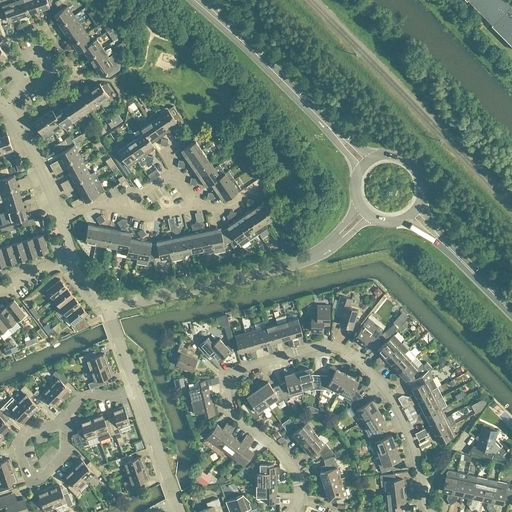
[(28,14),(23,0),(15,0),(13,1),(18,17),(28,14)]
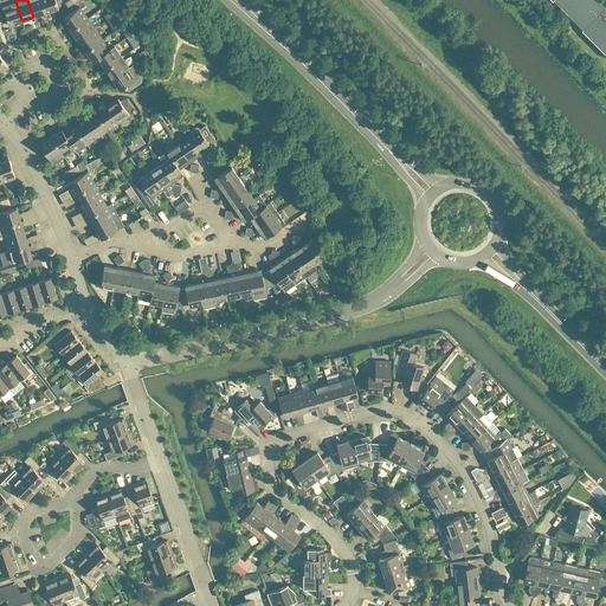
[(46,12),(42,0),(27,0),(33,17),(46,12)]
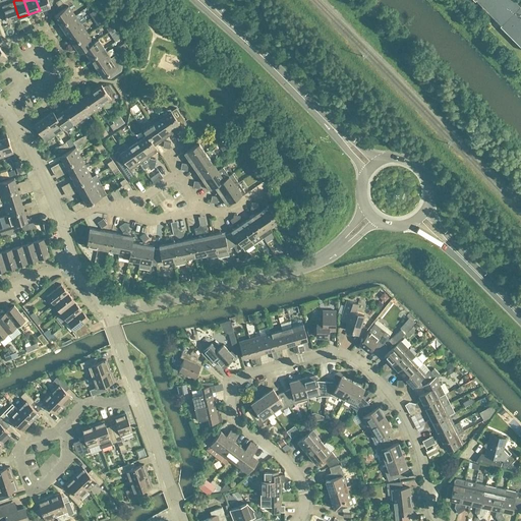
[(36,0),(40,10),(50,6),(48,0),(36,0)]
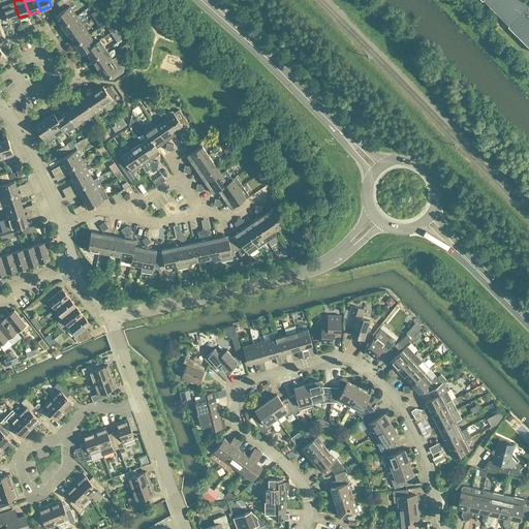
[(484,0),(508,25),(528,5),(522,0),(484,0)]
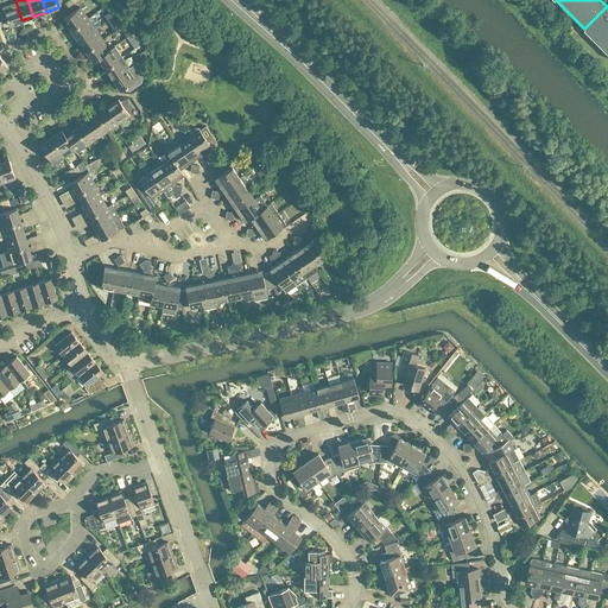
[(21,20),(16,1),(2,6),(10,25),(21,20)]
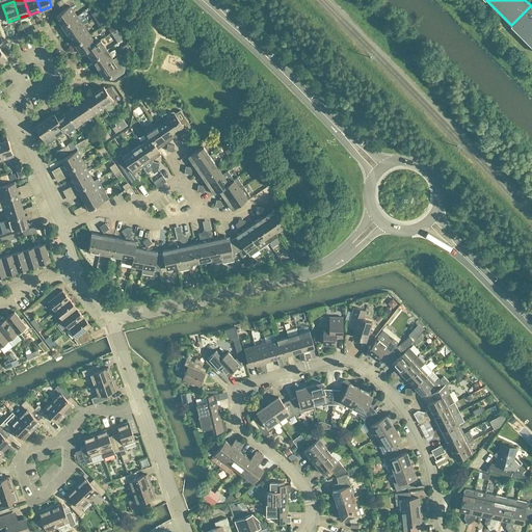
[(531,3),(531,5),(511,25),(510,26),(531,47),(531,3)]
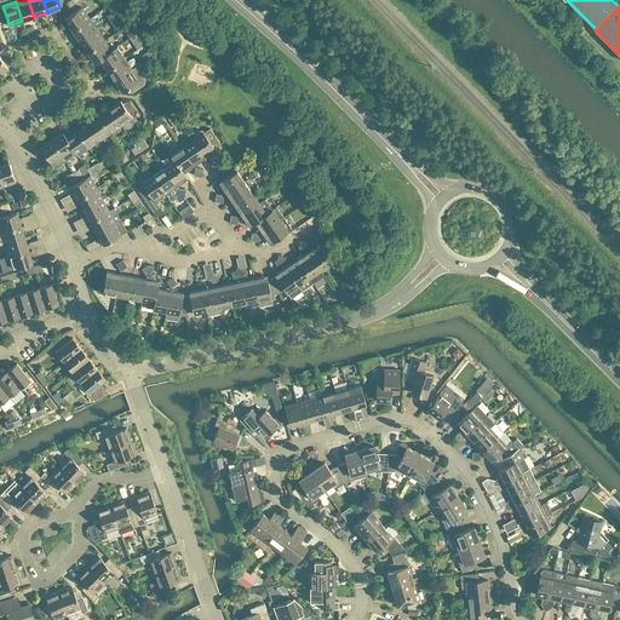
[(73,30),(90,18),(82,7),(64,18),(73,30)]
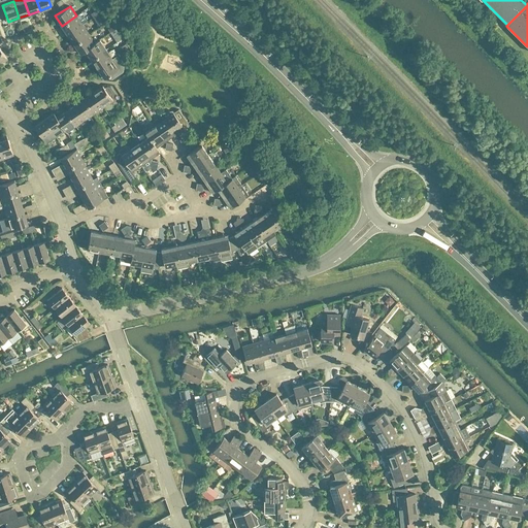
[(68,35),(83,25),(76,15),(62,26),(68,35)]
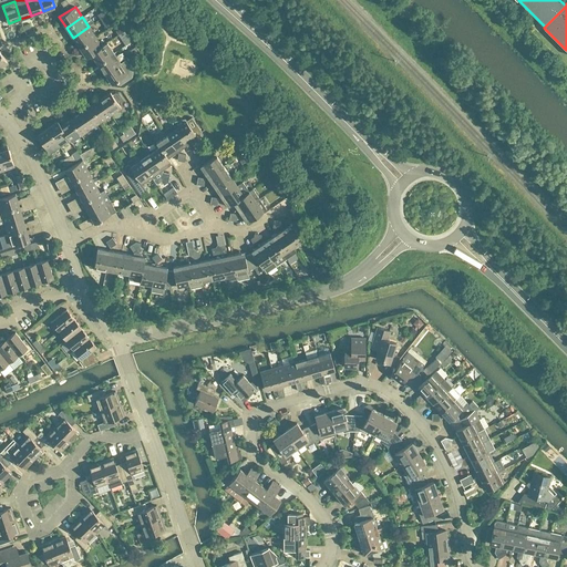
[(80,48),(95,37),(89,27),(73,38),(80,48)]
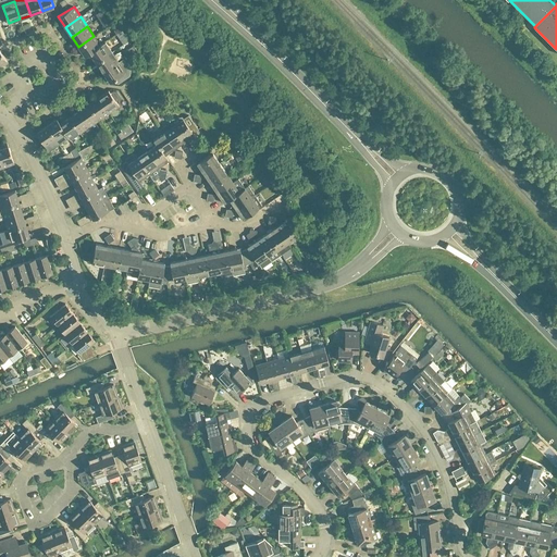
[(89,52),(100,46),(100,45),(94,36),(78,47),(85,57),(90,53),(89,52)]
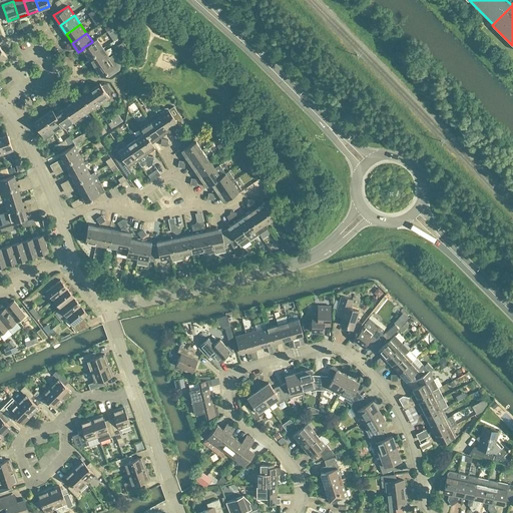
[(89,57),(103,48),(96,38),(92,41),(92,42),(82,48),(83,49),(89,57)]
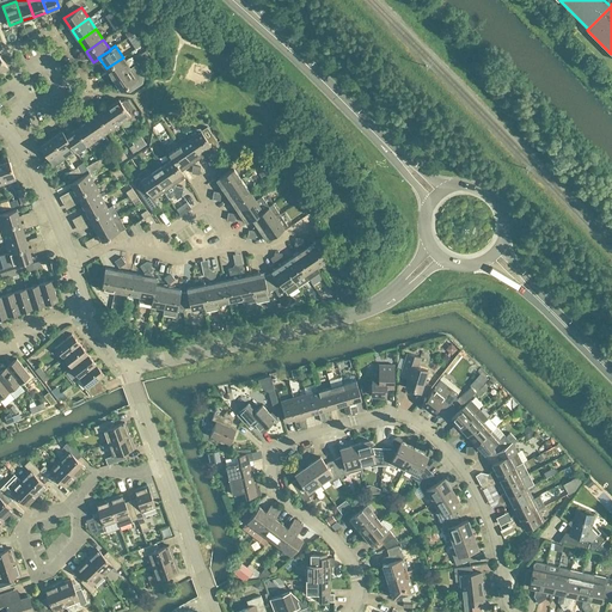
[(114,79),(130,67),(123,57),(106,68),(114,79)]
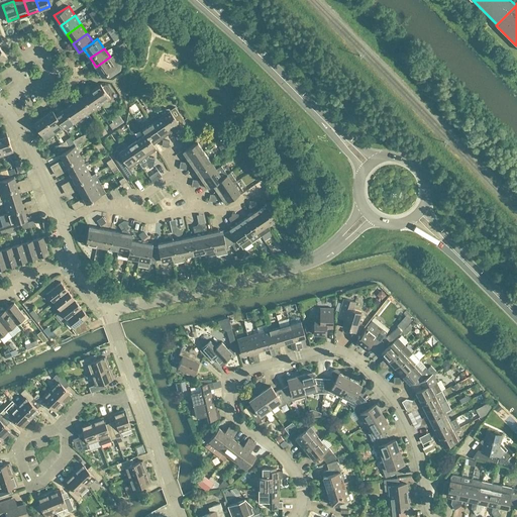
[(114,55),(110,57),(96,67),(102,77),(104,75),(105,77),(110,78),(121,69),(121,65),(114,55)]
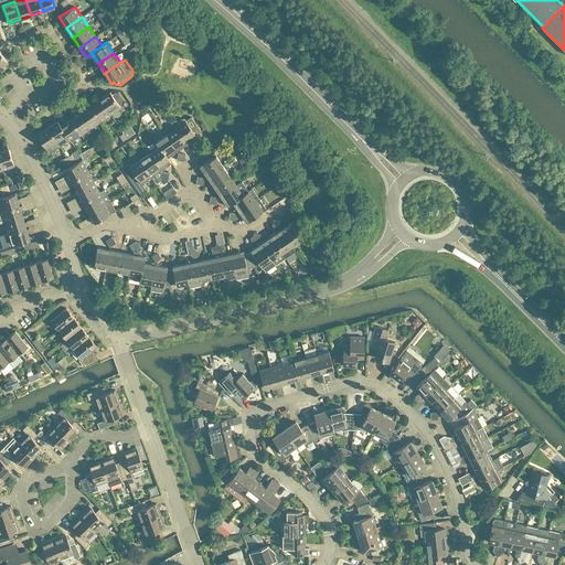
[(121,107),(118,103),(123,98),(118,93),(115,92),(112,94),(110,92),(99,98),(110,115),(121,107)]
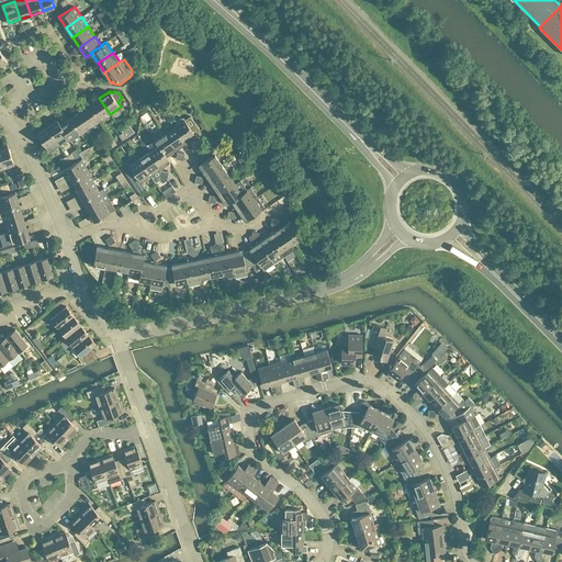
[(110,114),(99,98),(89,105),(100,121),(110,114)]
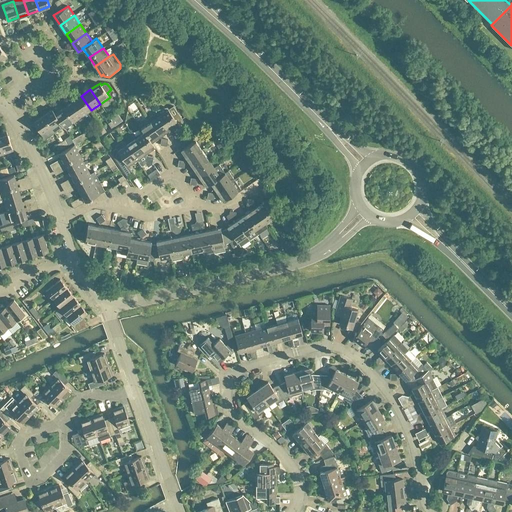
[(91,110),(81,96),(73,102),(82,116),(91,110)]
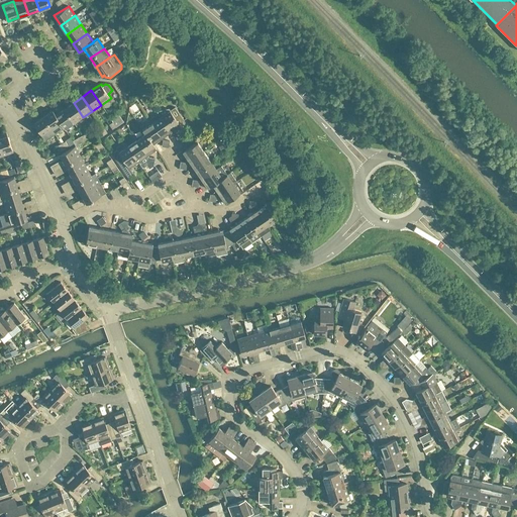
[(83,117),(74,103),(65,109),(74,123),(83,117)]
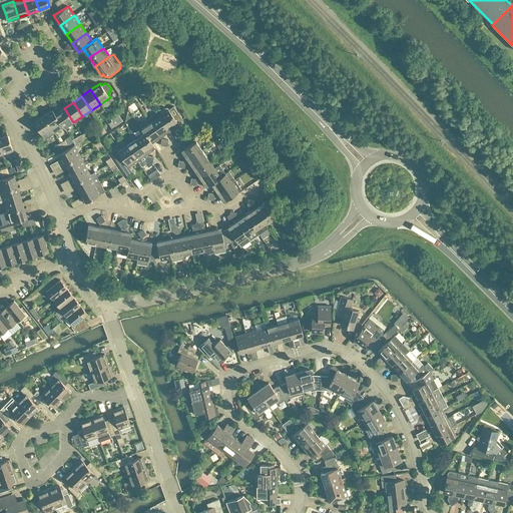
[(173,106),(168,109),(167,107),(157,109),(155,110),(159,115),(169,130),(178,124),(177,122),(182,118),(173,106)]
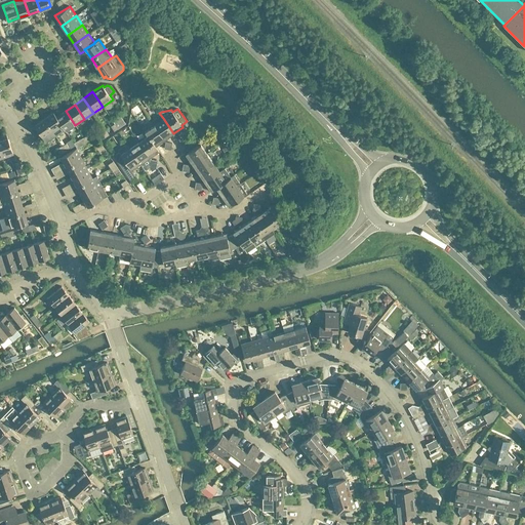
[(75,125),(66,111),(56,116),(56,117),(63,127),(64,129),(66,132),(75,125)]
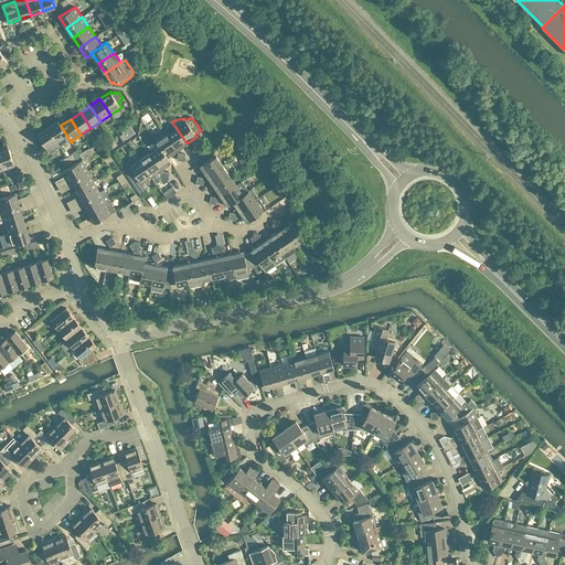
[(48,128),(60,146),(68,139),(67,137),(61,126),(61,125),(57,120),(48,128)]
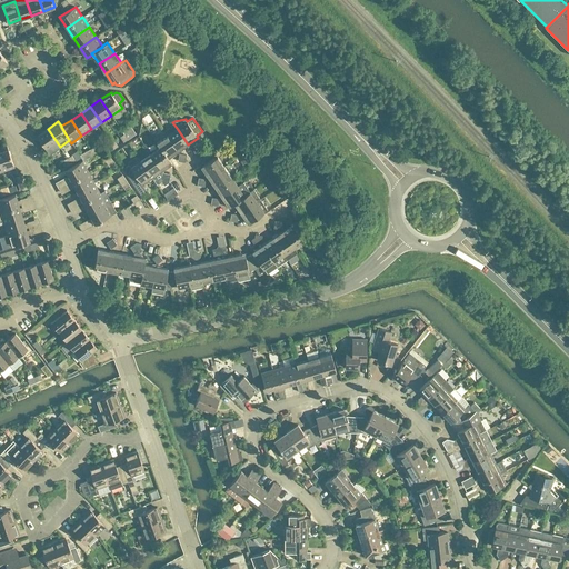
[(188,145),(177,128),(172,122),(172,123),(173,125),(165,131),(167,136),(178,151),(188,145)]
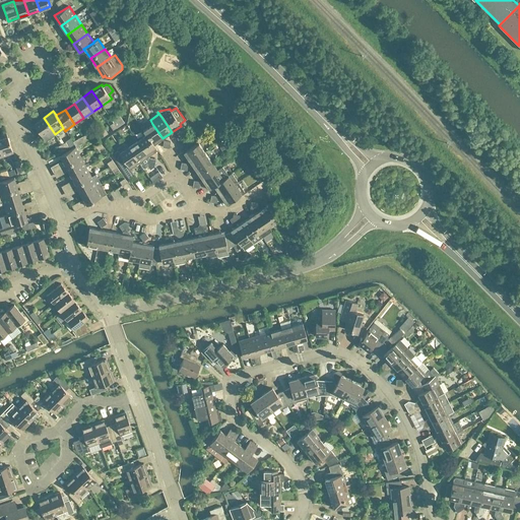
[(45,140),(55,134),(44,118),(34,124),(45,140)]
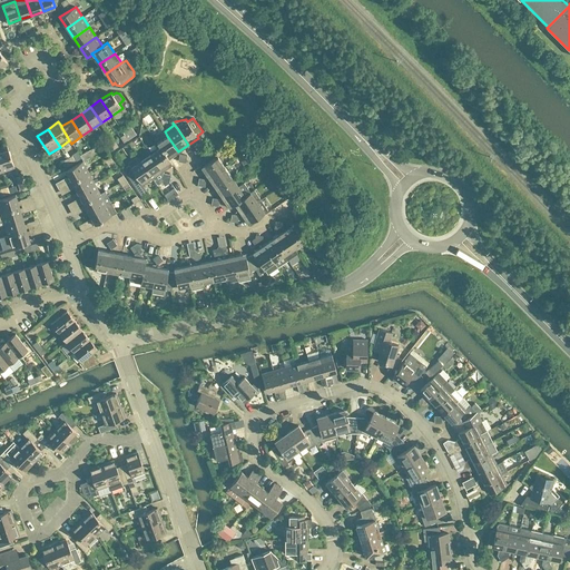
[(178,151),(167,136),(165,131),(154,138),(160,148),(161,148),(168,158),(178,151)]
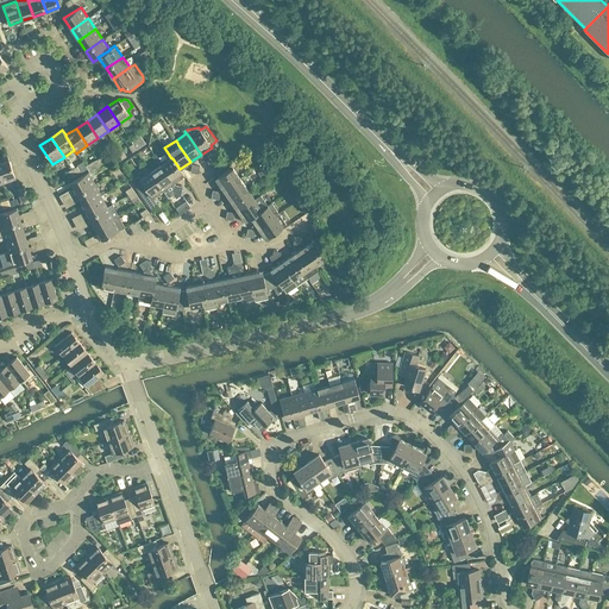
[(16,179),(7,156),(1,158),(2,162),(0,162),(0,175),(2,183),(16,179)]
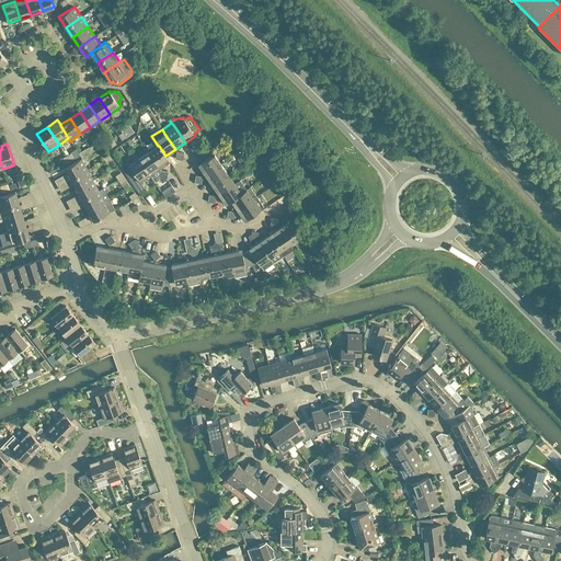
[(170,161),(165,156),(159,146),(158,146),(149,152),(160,168),(170,161)]
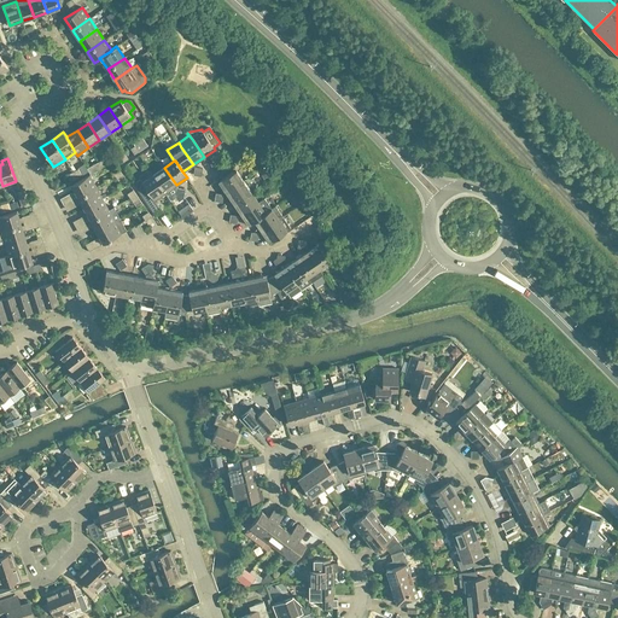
[(101,168),(99,162),(87,168),(91,174),(98,170),(101,168)]
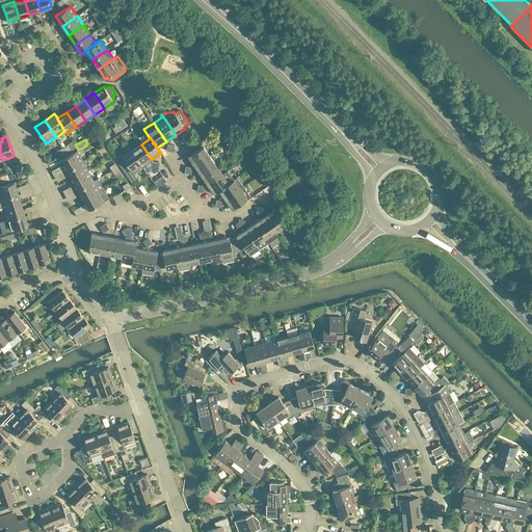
[(152,159),(141,144),(132,151),(142,165),(152,159)]
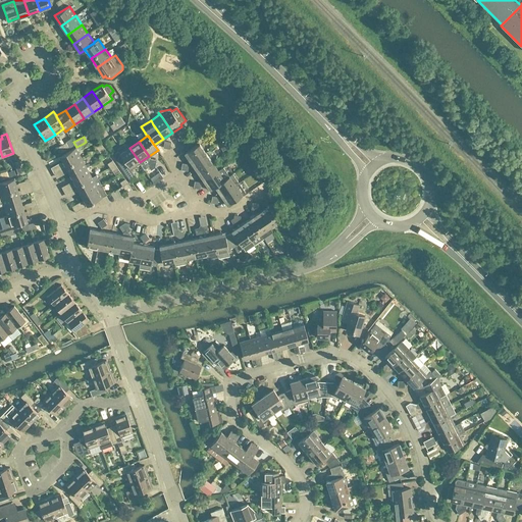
[(191,163),(206,153),(199,143),(185,153),(191,163)]
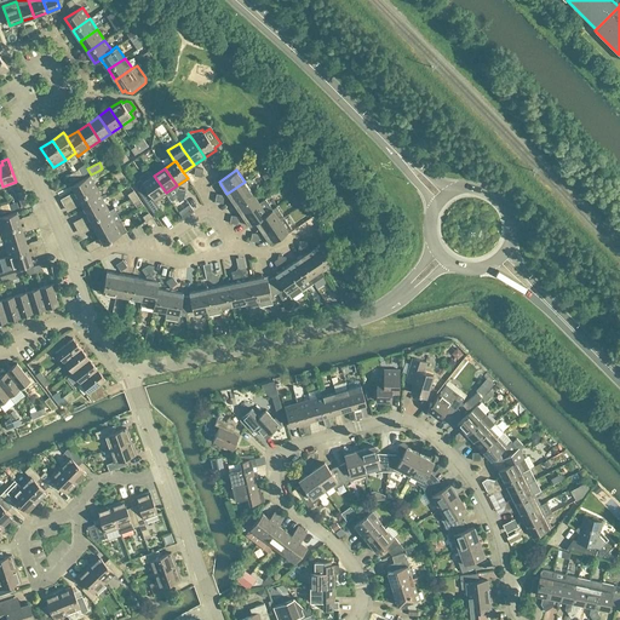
[(270,171),(262,176),(267,182),(274,177),(270,171)]
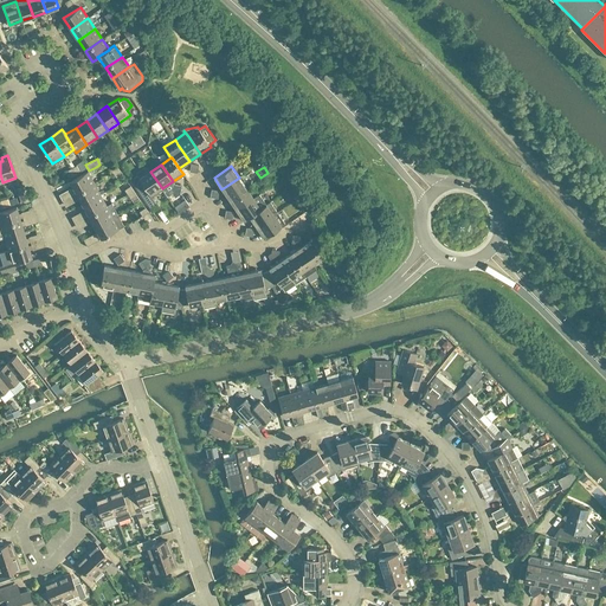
[(95,184),(88,172),(70,181),(76,193),(95,184)]
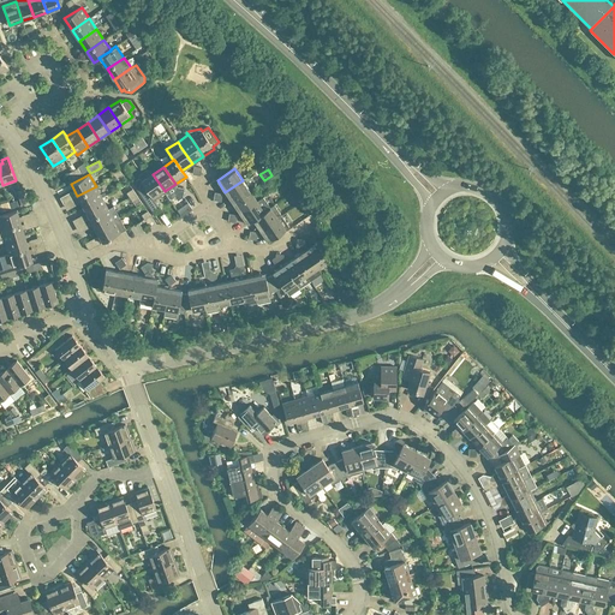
[(154,199),(165,191),(153,174),(142,181),(139,179),(133,183),(153,212),(159,207),(154,199)]
